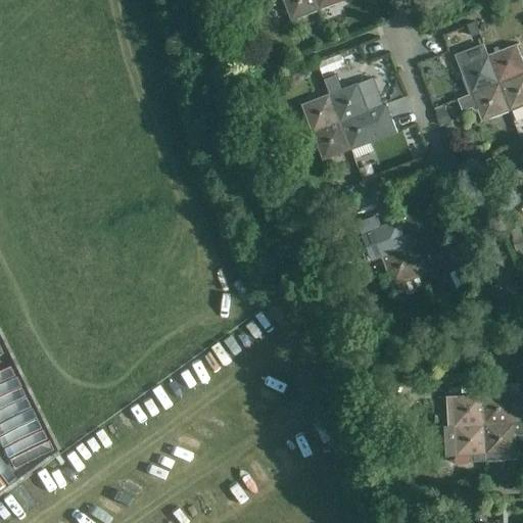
[(314,0),(281,0),(290,22),(319,12),(314,0)]
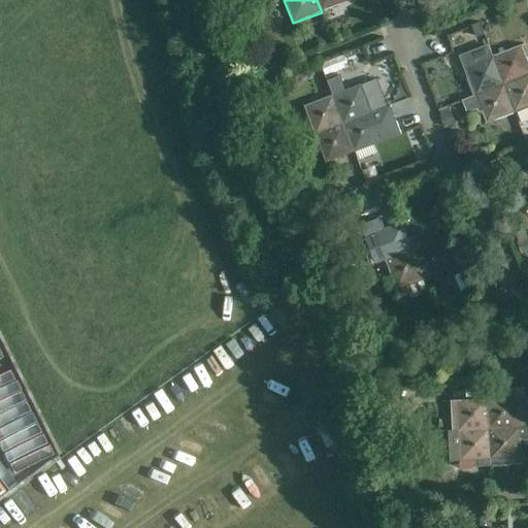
[(350,0),(317,0),(322,12),(351,1),(350,0)]
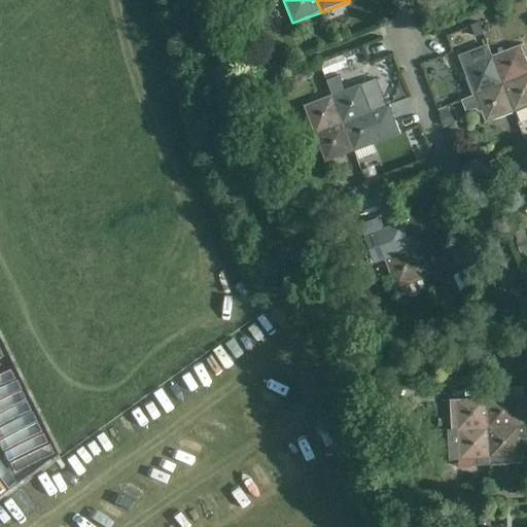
[(479,23),(470,25),(476,37),(484,34),(479,23)]
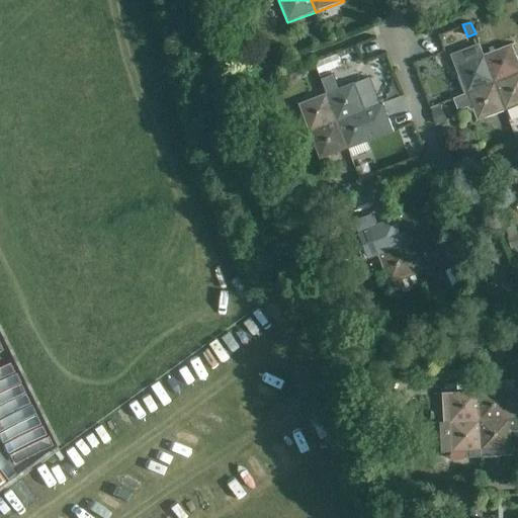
[(494,83),(517,73),(517,62),(511,45),(483,56),(494,83)]
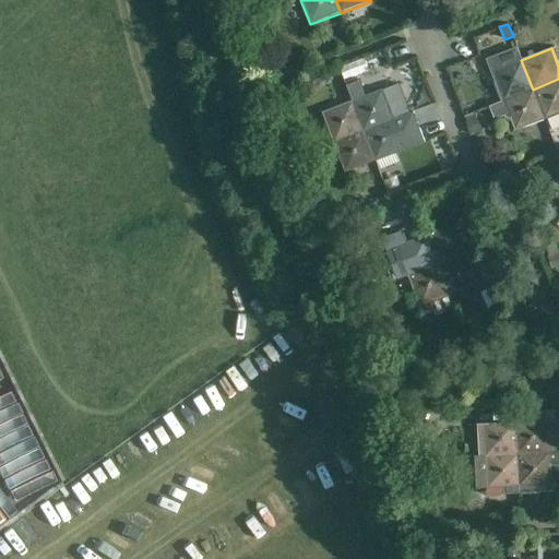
[(503,100),(533,90),(521,60),(491,72),(503,100)]
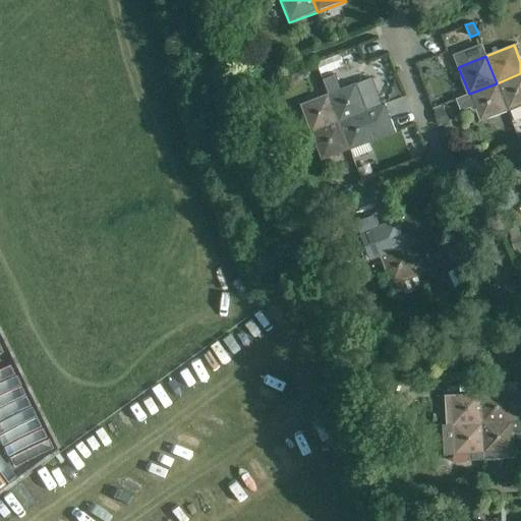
[(520,73),(497,83),(508,112),(520,107),(520,73)]
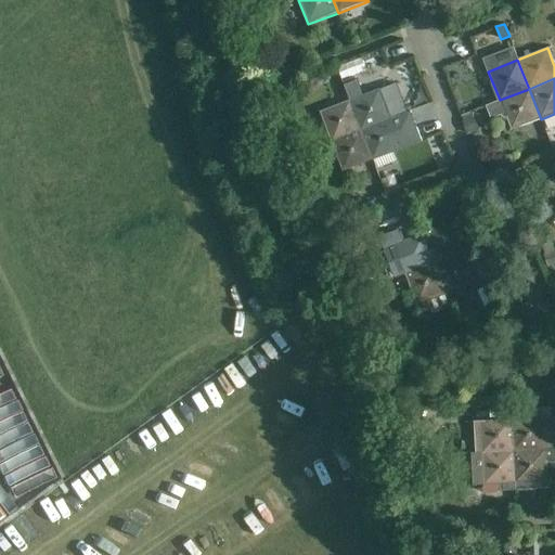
[(350,101),(362,97),(357,81),(345,86),(350,101)]
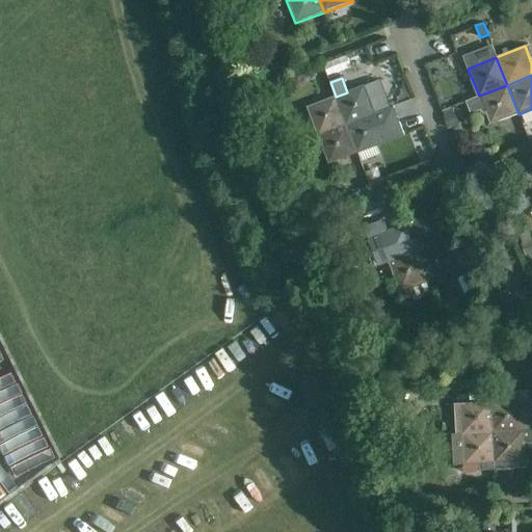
[(519,114),(507,85),(479,96),(479,97),(466,102),(471,114),(480,110),(481,112),(484,113),(485,112),(490,126),(519,114)]
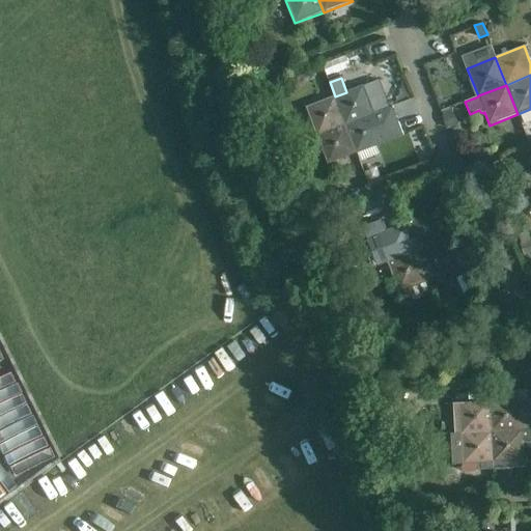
[(344,124),(373,113),(362,86),(346,92),(335,96),(334,96),(344,124)]
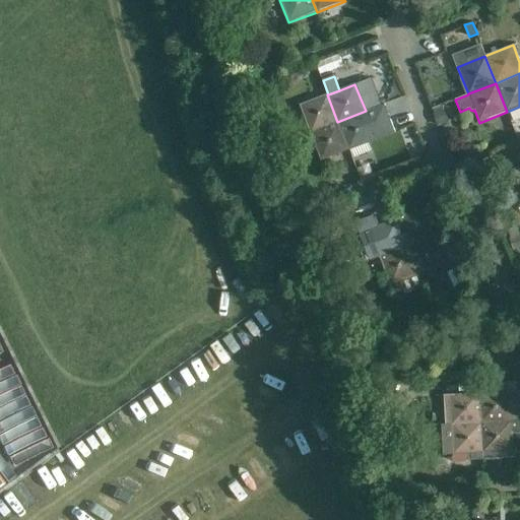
[(310,133),(337,122),(327,94),(300,106),(310,133)]
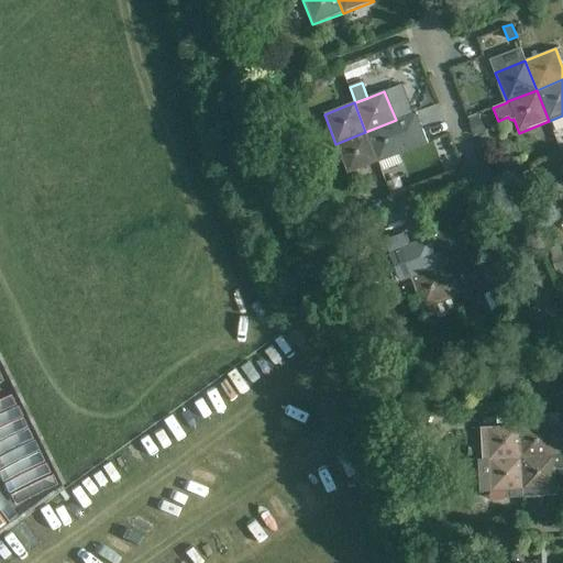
[(396,120),(365,132),(377,163),(408,152),(396,120)]
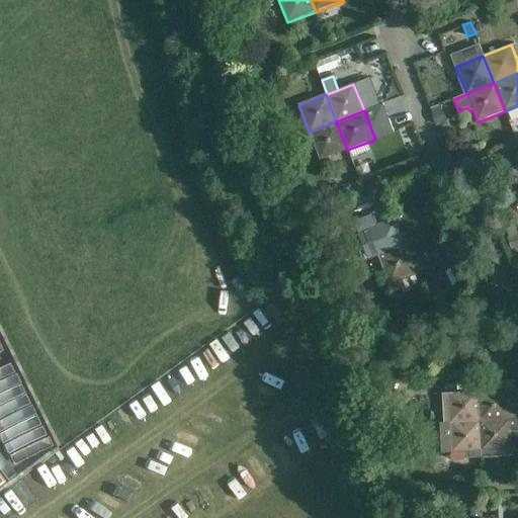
[(441,110),(431,114),(436,125),(446,121),(441,110)]
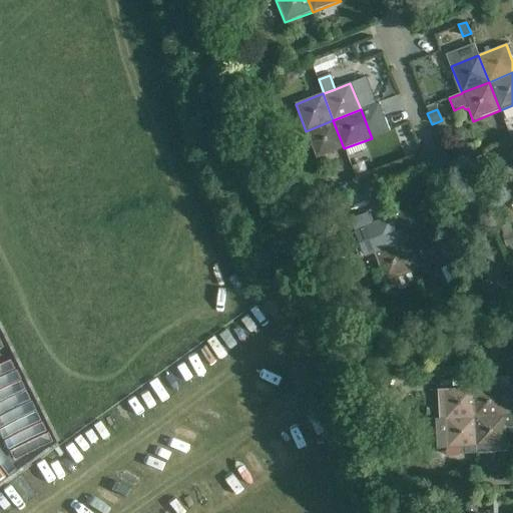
[(333,120),(306,131),(317,159),(344,148),(333,120)]
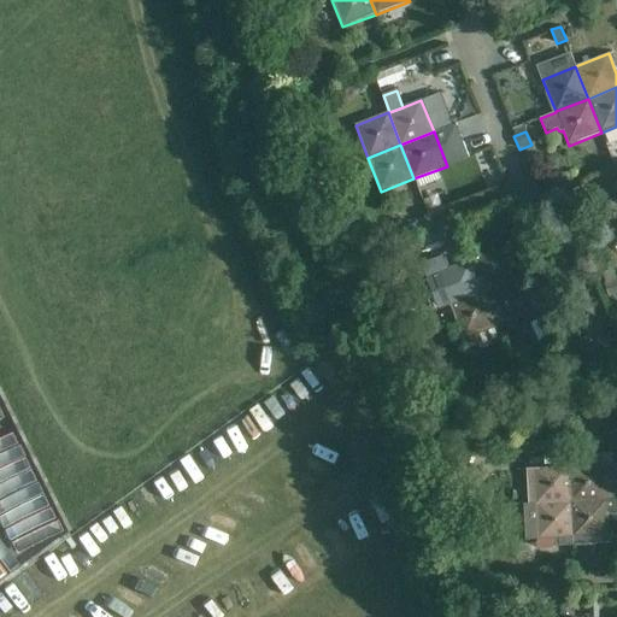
[(483,292),(517,280),(504,247),(471,259),(483,292)]
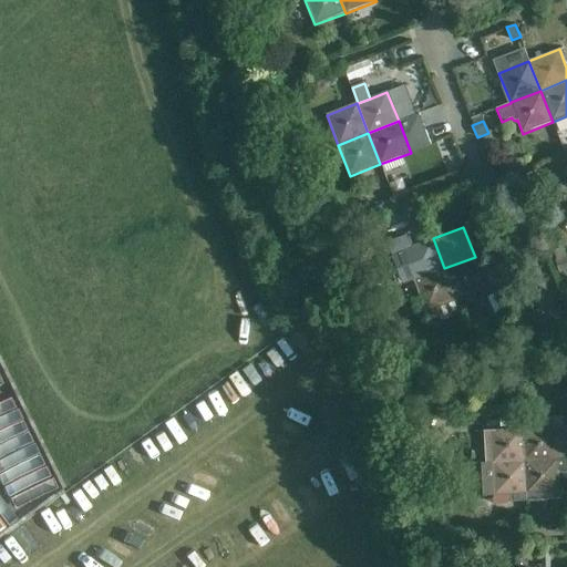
[(444,268),(433,238),(402,249),(413,280),(444,268)]
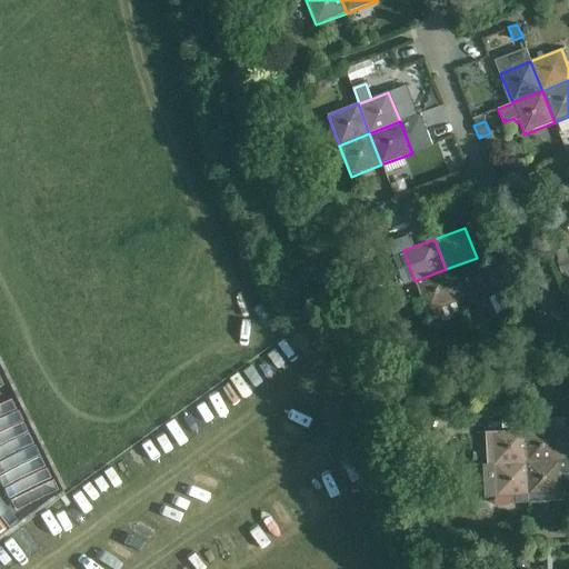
[(568,257),(558,261),(562,273),(568,271),(568,257)]
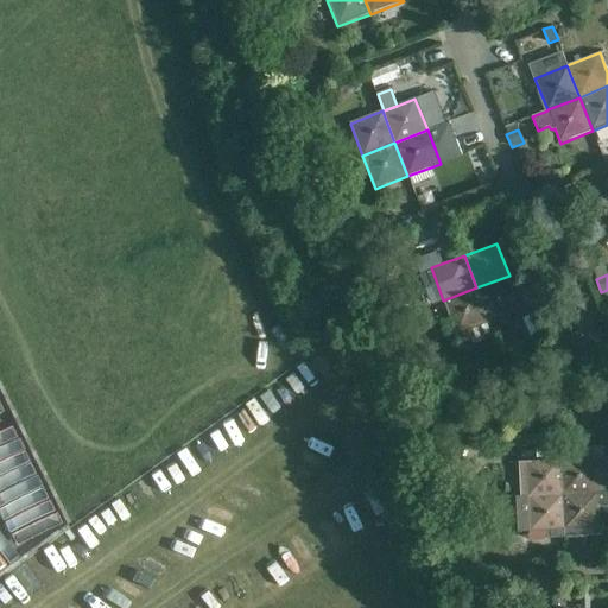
[(510,276),(476,287),(489,322),(507,315),(514,318),(540,309),(530,282),(514,287),(510,276)]
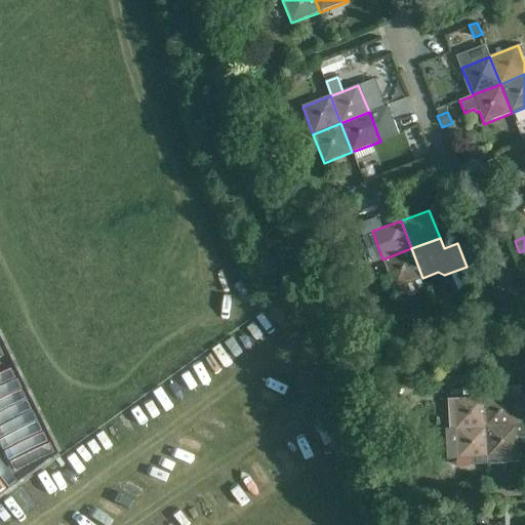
[(411,248),(382,259),(394,289),(399,286),(400,288),(409,295),(427,288),(422,278),(411,248)]
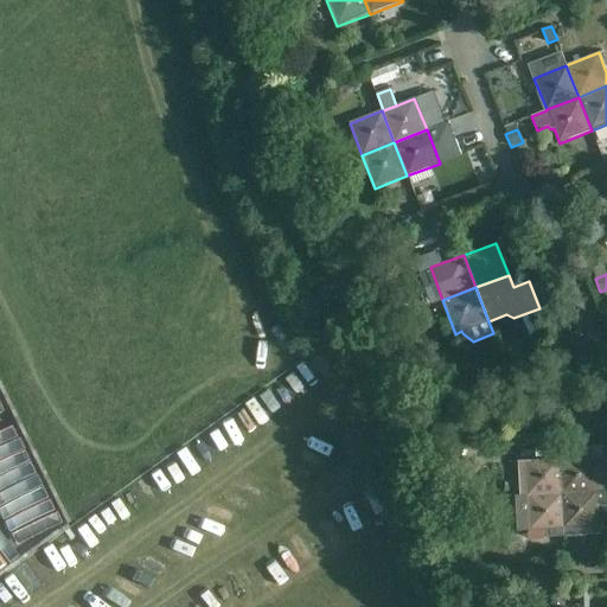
[(562,493),(606,491),(606,470),(606,457),(604,457),(602,445),(562,447),(563,459),(560,459),(562,493)]
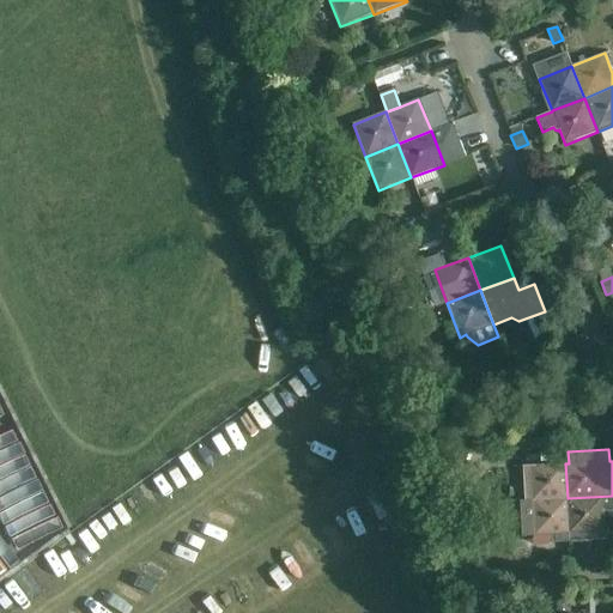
[(523,501),(568,498),(565,463),(522,466),(523,501)]
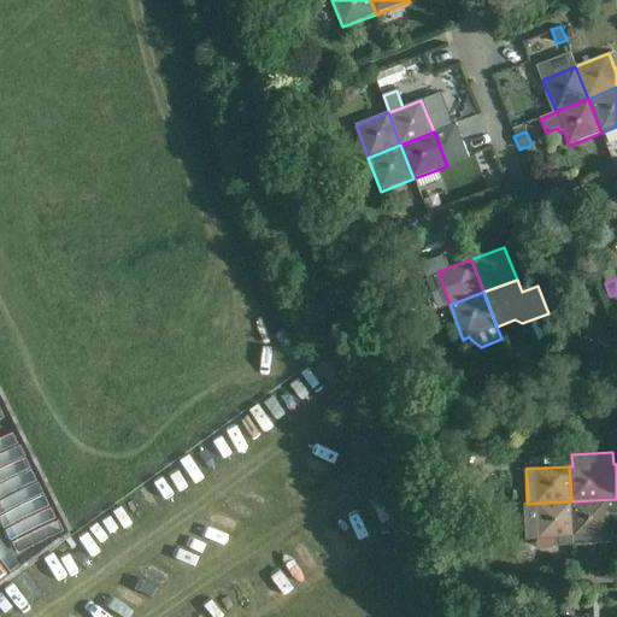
[(574,546),(609,544),(607,515),(616,513),(616,499),(571,501),(573,539),(574,546)]
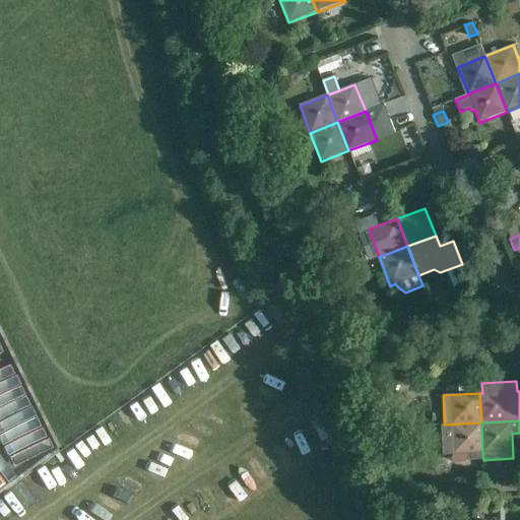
[(220,421),(218,431),(237,436),(240,427),(220,421)]
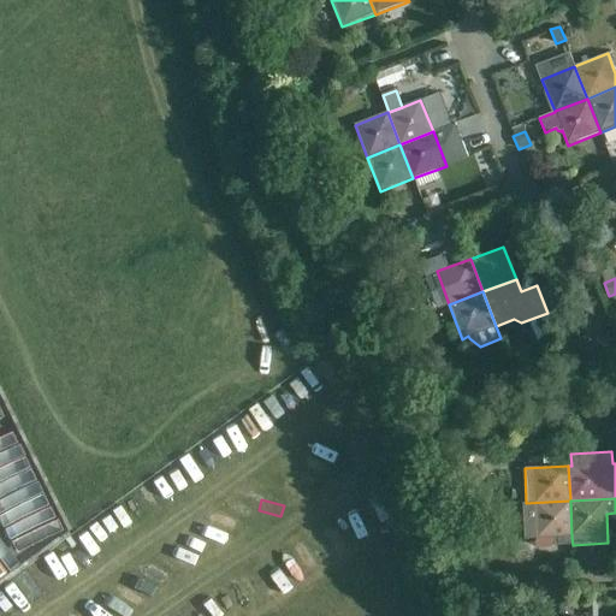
[(537,539),(572,538),(570,501),(526,503),(526,504),(535,504),(537,539)]
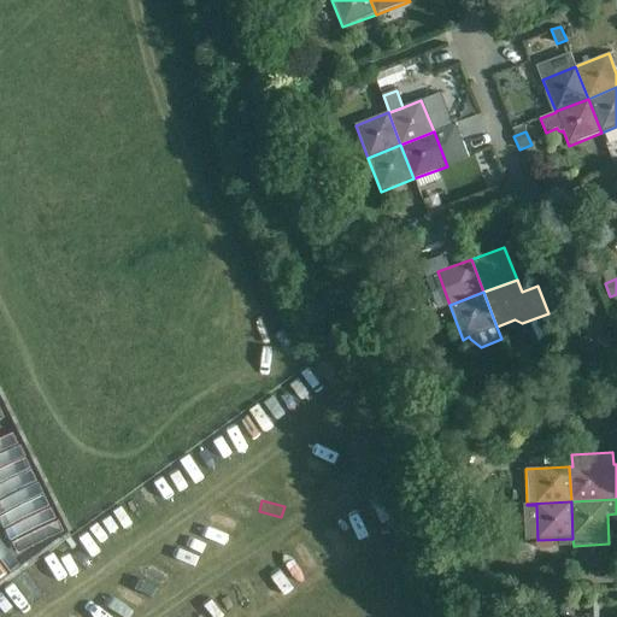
[(240,523),(236,534),(256,540),(259,529),(240,523)]
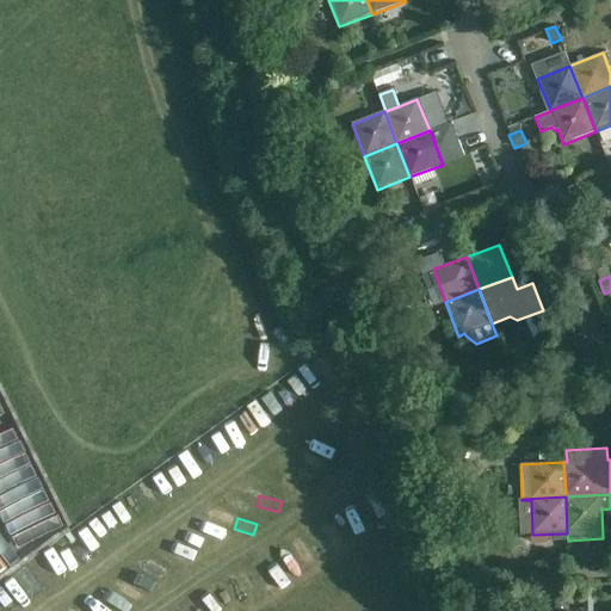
[(63,565),(73,579),(99,560),(90,547),(63,565)]
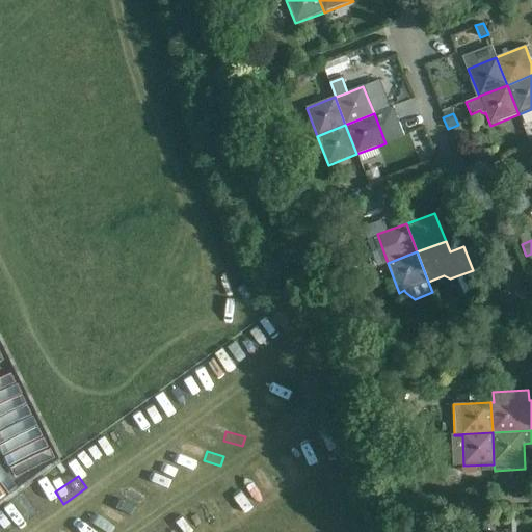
[(242,505),(257,514),(263,505),(248,496),(242,505)]
